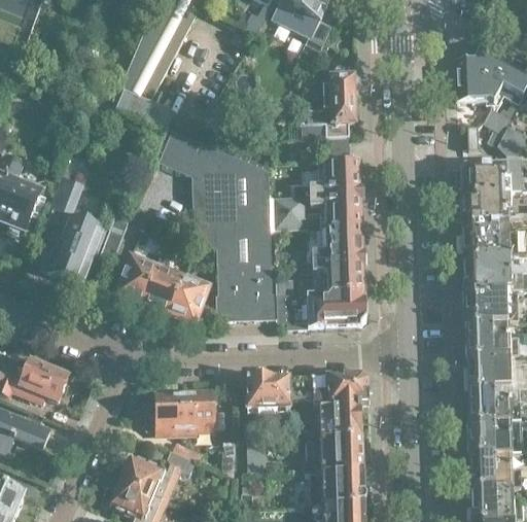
[(156,0),(110,111),(165,132),(172,113),(148,104),(202,0),(156,0)]
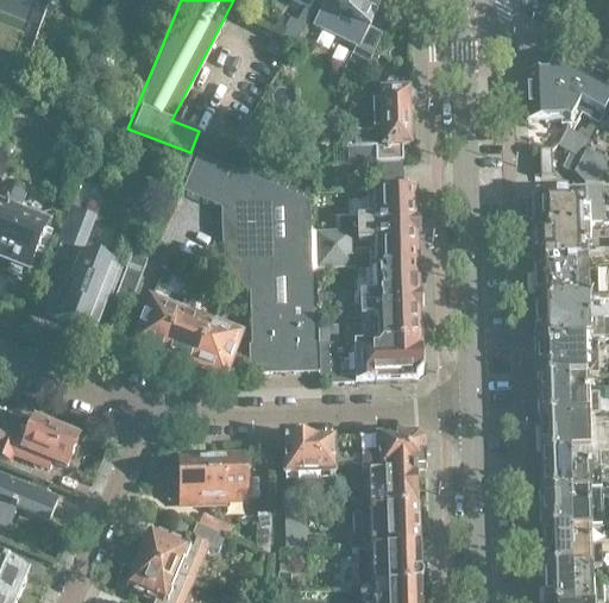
[(318,0),(312,12),(331,22),(346,30),(333,56),(349,63),(381,0),(343,0),(341,2),(337,0),(318,0)]
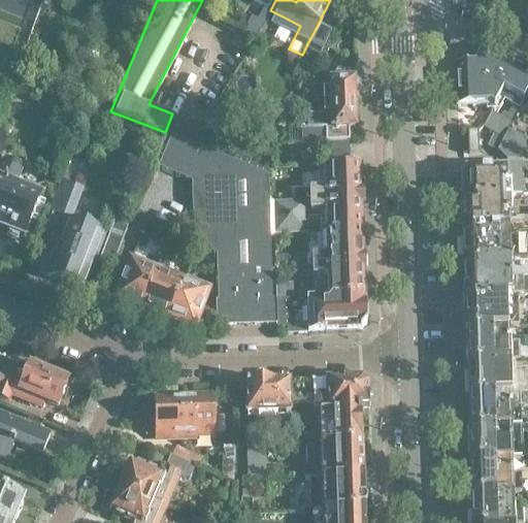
[(519,106),(527,88),(527,69),(483,44),(472,62),(457,62),(458,104),(486,103),(486,106),(499,106),(503,99),(512,103),(507,112),(503,110),(500,115),(492,109),(484,124),(494,130),(502,135),(510,121),(519,106)]
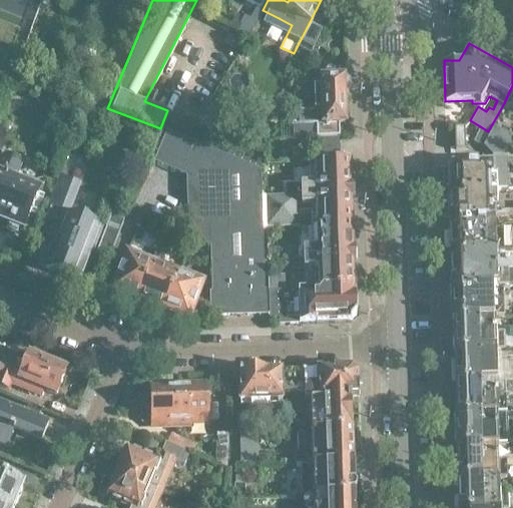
[(35,61),(38,49),(25,46),(22,58),(35,61)]
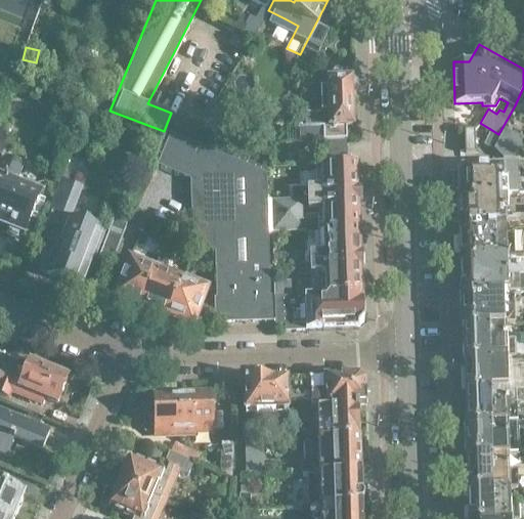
[(346,78),(345,70),(342,67),(334,68),(332,71),(332,79),(326,79),(328,86),(319,87),(320,111),(303,112),(304,125),(296,126),(297,139),(323,138),(323,163),(347,162),(345,125),(352,125),(351,96),(354,91),(354,83),(351,80),(350,78),(346,78)]
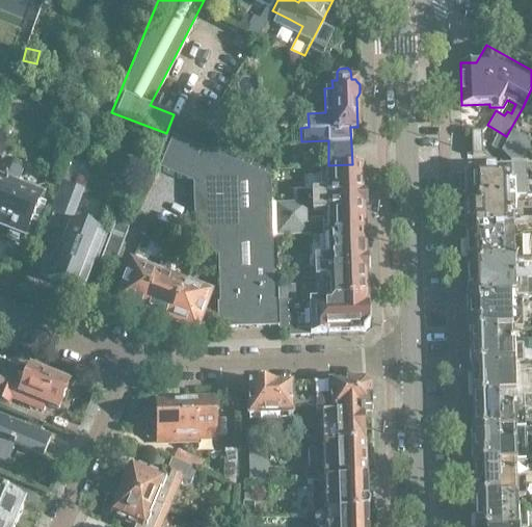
[(512,129),(502,149),(510,158),(528,159),(529,137),(512,129)]
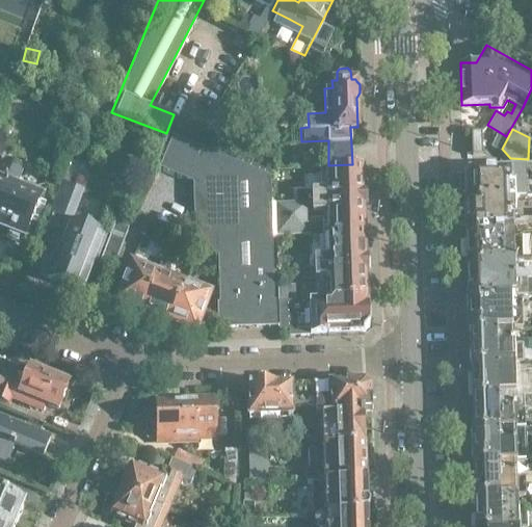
[(471,131),(472,154),(482,154),(481,130),(471,131)]
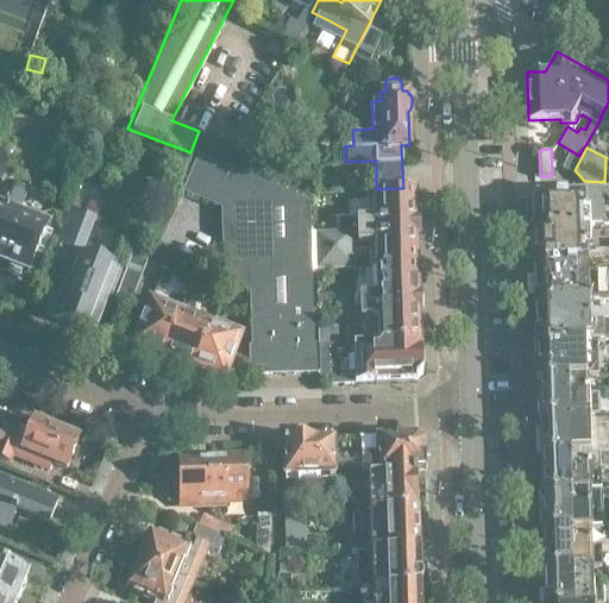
[(579,156),(570,151),(564,165),(573,170),(579,156)]
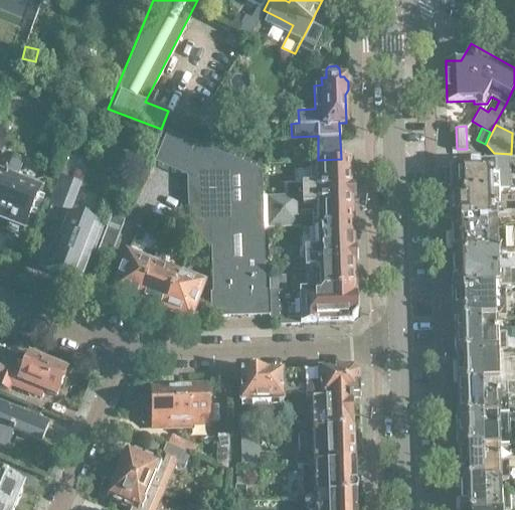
[(226,154),(167,129),(154,160),(186,174),(189,224),(189,235),(211,244),(213,314),(266,311),(265,288),(265,258),(264,226),(263,194),(262,165),(227,151),(226,154)]
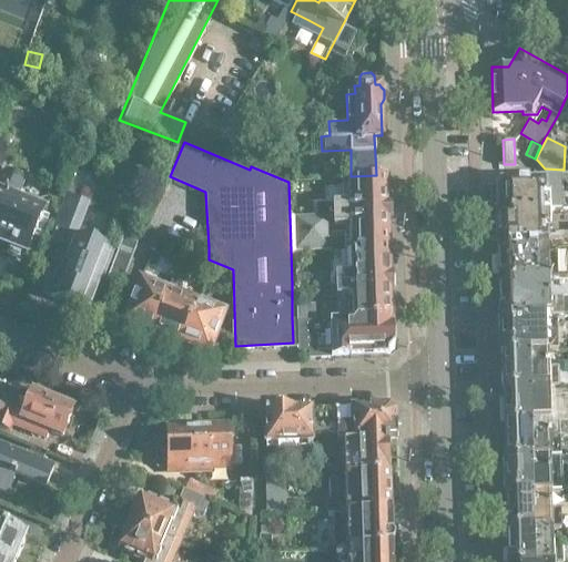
[(3,167),(0,174),(0,238),(26,249),(42,207),(14,196),(23,175),(3,167)]
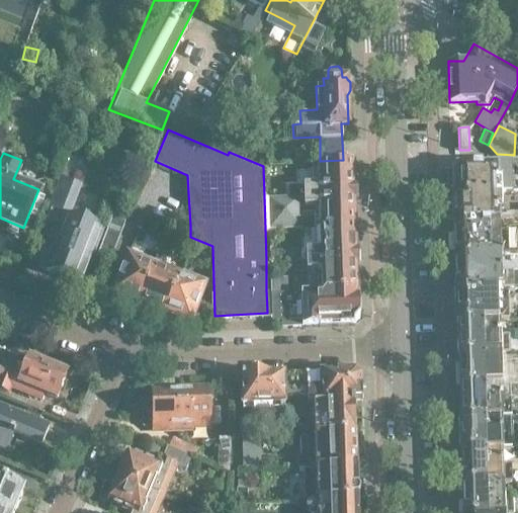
[(287,184),(288,194),(354,191),(353,159),(343,160),(320,161),(313,161),(314,182),(304,183),(287,184)]
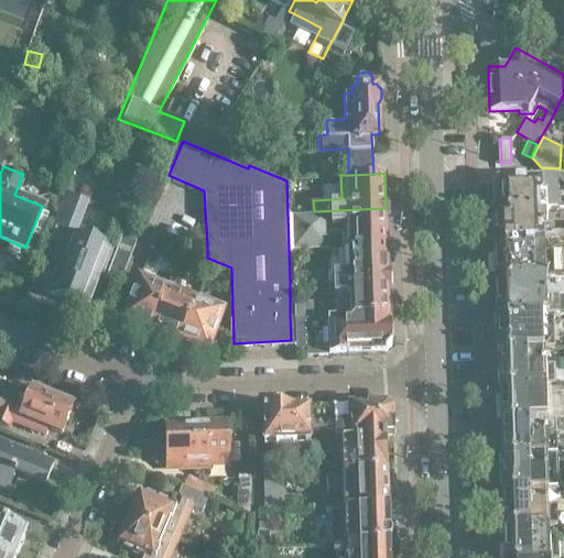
[(563,179),(555,181),(555,179),(491,182),(494,243),(542,241),(542,237),(560,237),(560,236),(563,234),(563,179)]
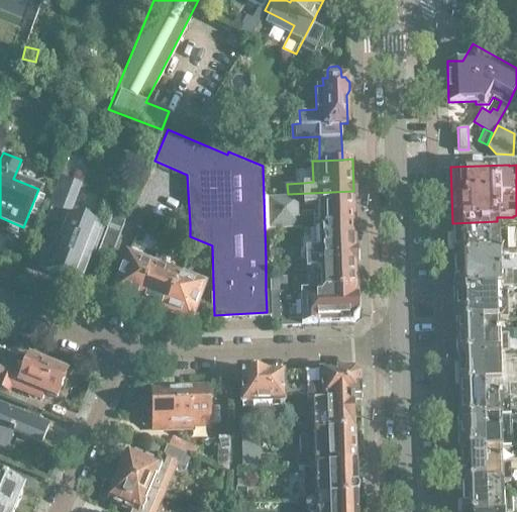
[(78,183),(61,176),(39,229),(57,236),(45,266),(80,279),(97,237),(100,228),(101,225),(67,212),(78,183)]
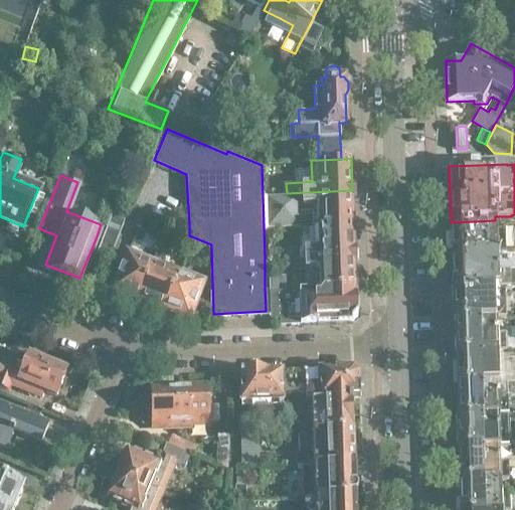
[(352,190),(287,193),(263,194),(264,226),(299,224),(299,209),(314,209),(313,224),(353,222),(352,190)]
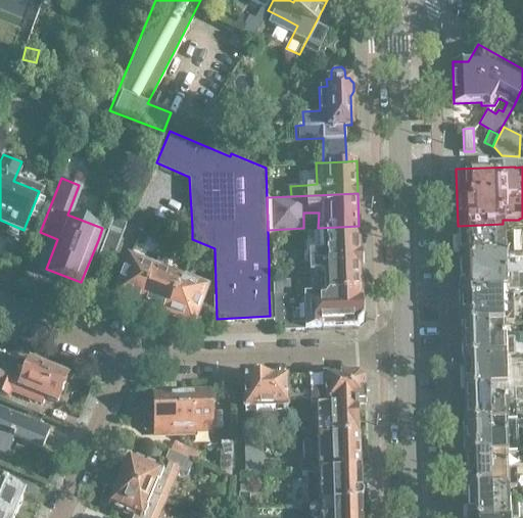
[(145,214),(142,222),(148,225),(164,230),(168,222),(149,215),(145,214)]
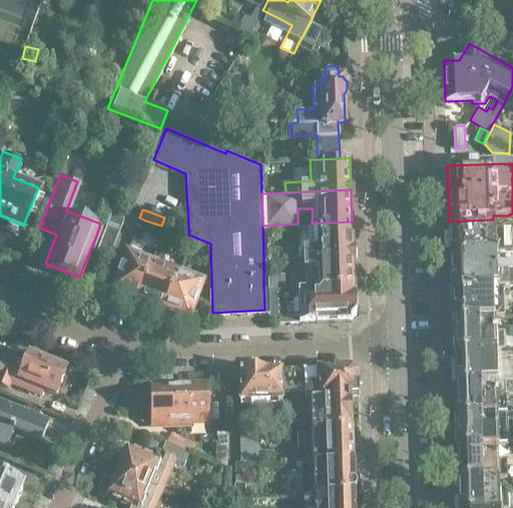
[(123,216),(110,211),(104,228),(99,226),(96,235),(100,237),(99,240),(112,245),(123,216)]
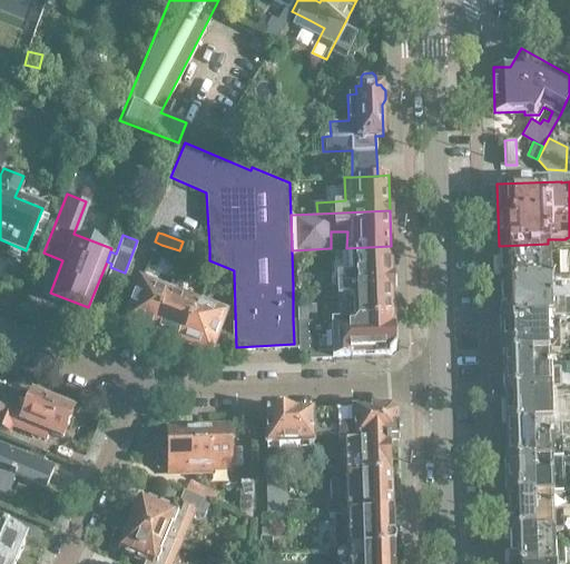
[(499,246),(500,282),(569,279),(569,251),(562,253),(548,254),(548,244),(499,246)]
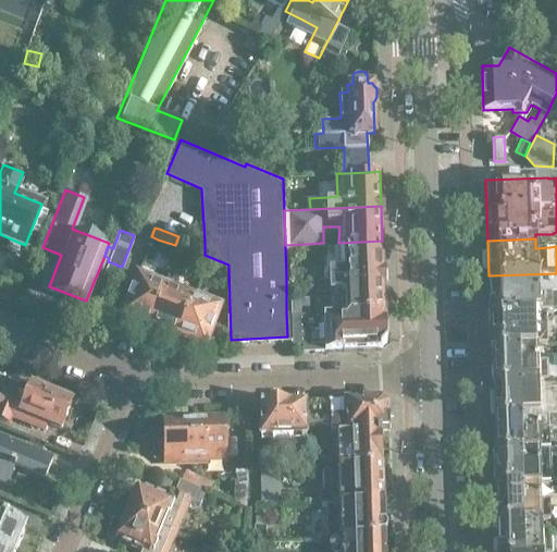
[(329,265),(330,278),(383,276),(382,241),(338,243),(339,265),(329,265)]
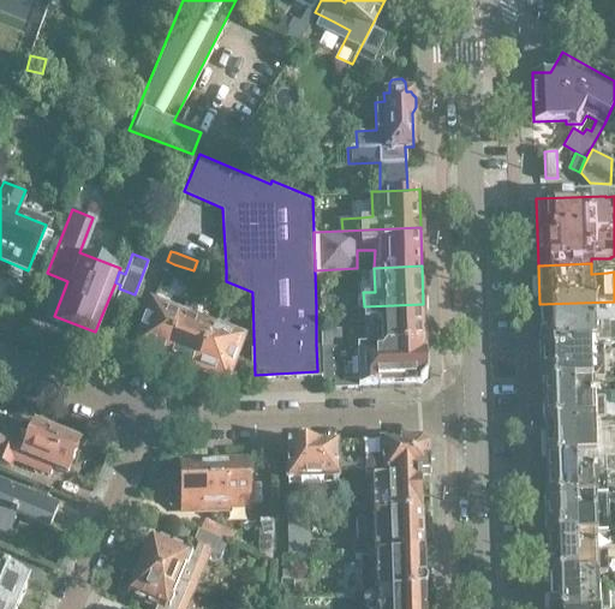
[(336,293),(321,293),(322,306),(336,306),(336,293)]
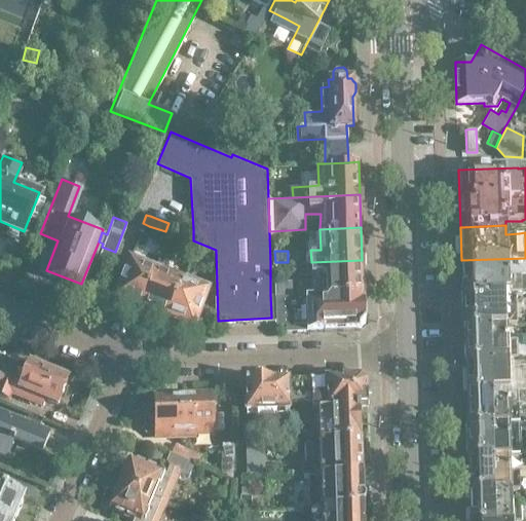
[(141,258),(132,254),(115,296),(142,306),(155,269),(139,263),(141,258)]
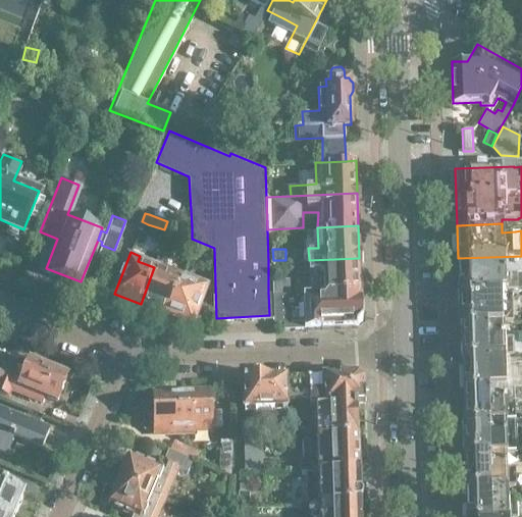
[(521,256),(458,258),(460,291),(461,291),(513,289),(521,288),(521,256)]
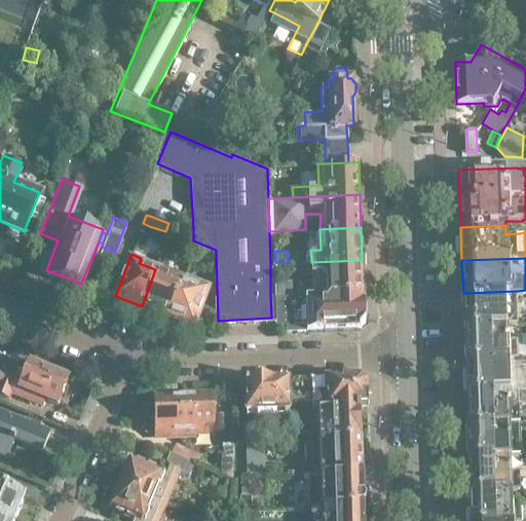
[(311,262),(299,262),(299,274),(310,273),(311,294),(327,293),(327,294),(364,293),(362,260),(311,262)]
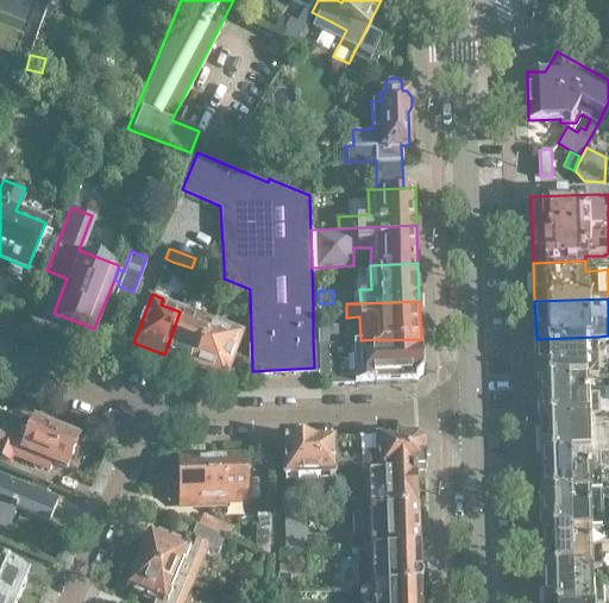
[(180,312),(164,355),(194,366),(212,325),(213,319),(202,314),(200,320),(180,312)]
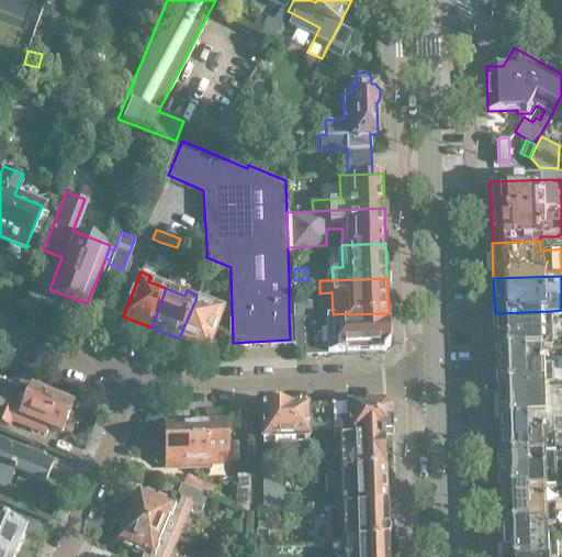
[(312,299),(293,299),(293,315),(312,315),(312,299)]
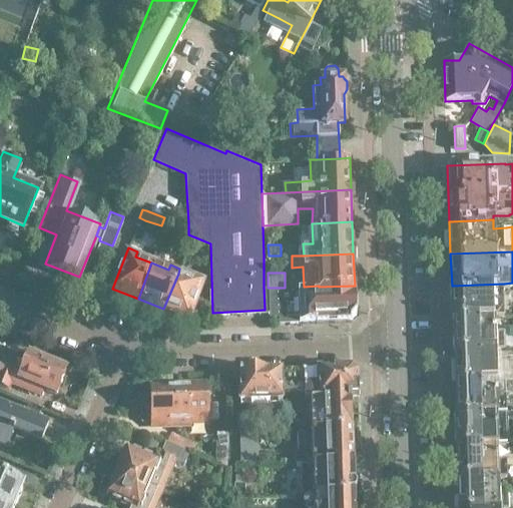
[(178,274),(163,309),(188,319),(190,313),(201,318),(205,306),(194,302),(204,278),(193,274),(192,279),(178,274)]
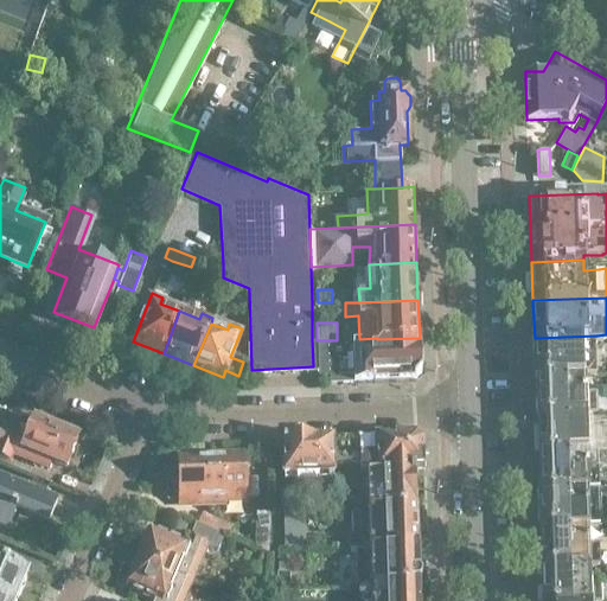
[(596,336),(536,338),(537,376),(538,376),(583,373),(598,373),(596,336)]
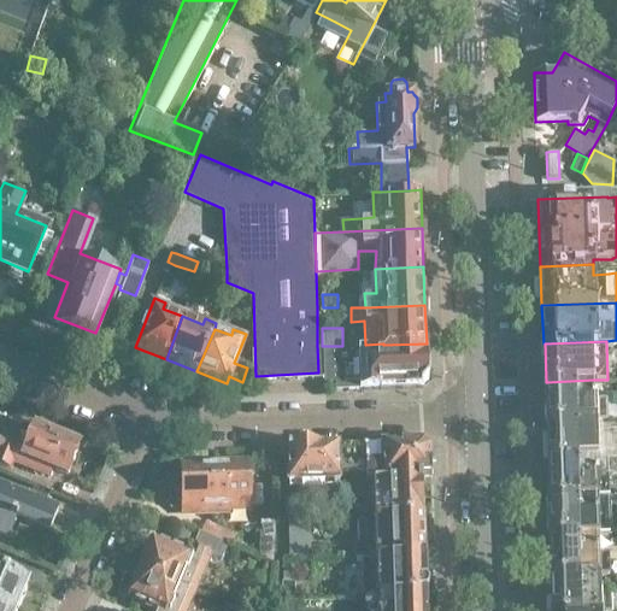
[(358,345),(359,385),(422,382),(428,376),(427,344),(383,345),(383,344),(365,345),(358,345)]
